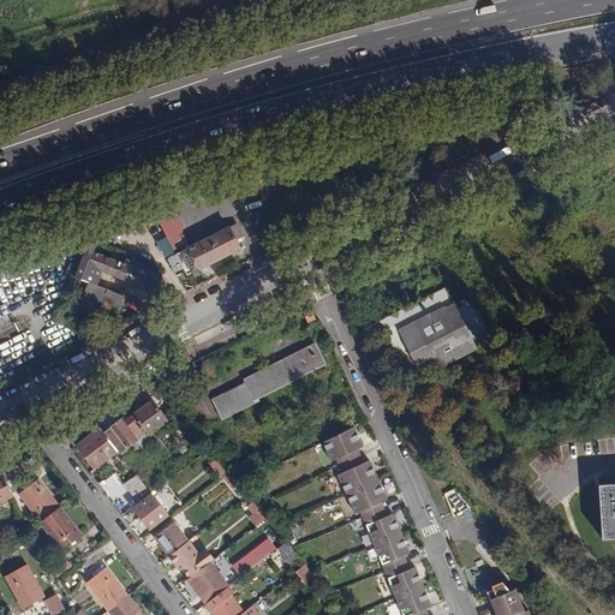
[(380,192),(363,185),(363,203),(380,195),(380,192)]
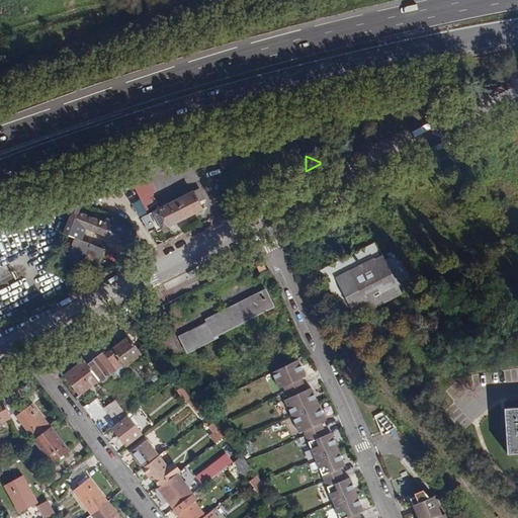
[(159,203),(142,172),(127,176),(146,210),(159,203)]
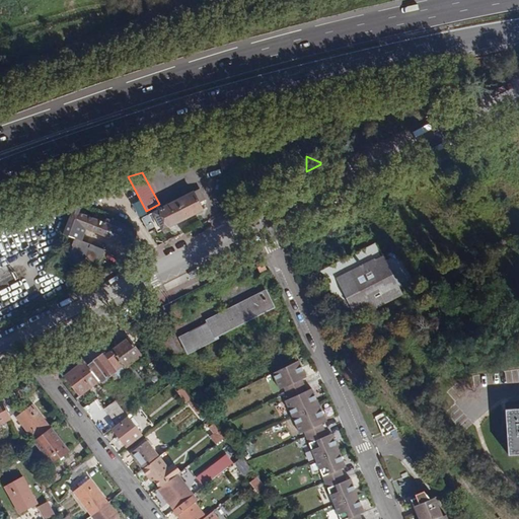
[(434,187),(430,177),(424,179),(429,189),(434,187)]
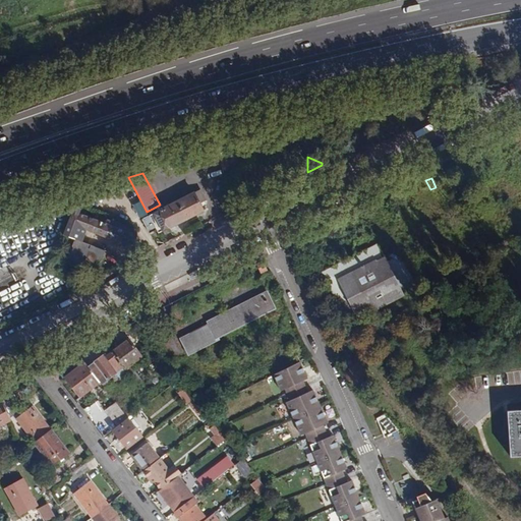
[(194,191),(199,200),(204,198),(198,189),(194,191)]
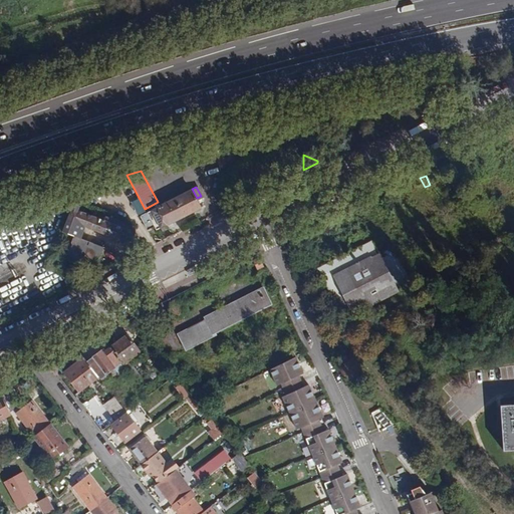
[(192,189),(147,212),(149,216),(157,230),(202,206),(197,198),(192,189)]
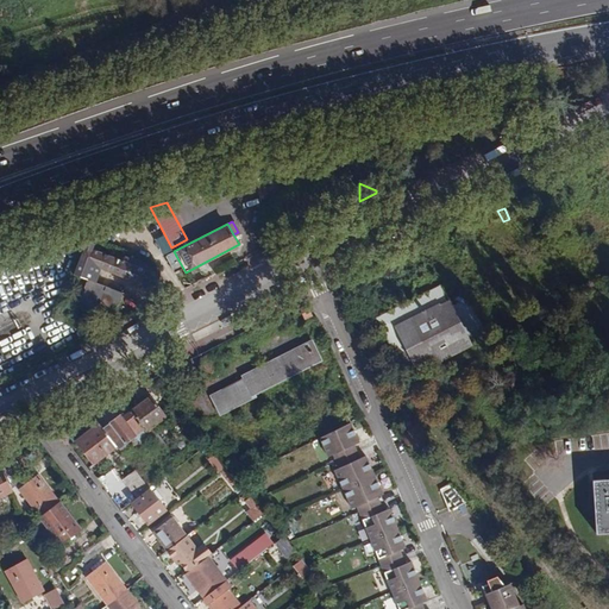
[(124,261),(90,249),(86,262),(140,282),(148,265),(125,257),(124,261)]
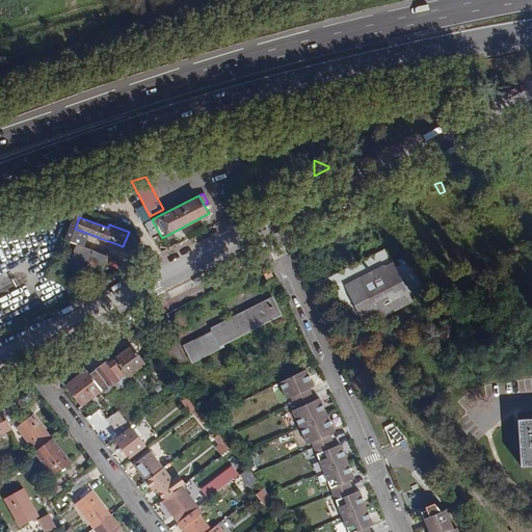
[(148,227),(156,241),(162,238),(154,223),(148,227)]
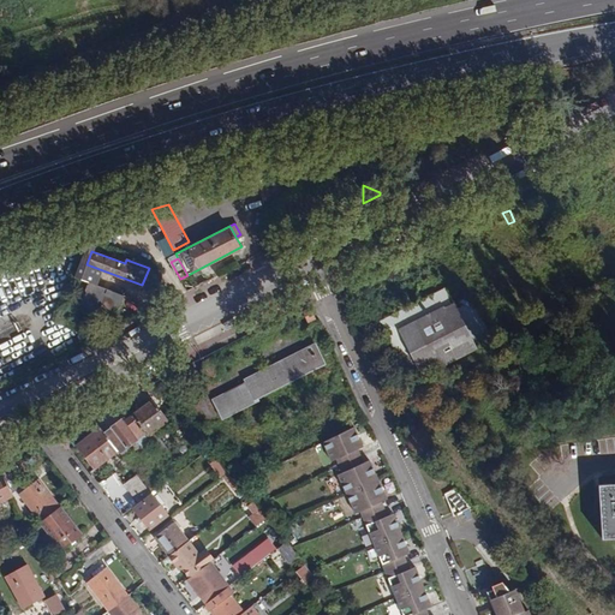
[(123,294),(90,282),(82,304),(108,315),(112,304),(119,306),(123,294)]
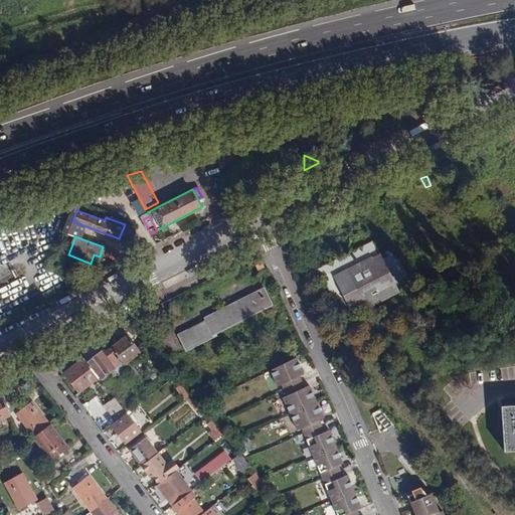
[(372,244),(378,255),(387,250),(382,240),(372,244)]
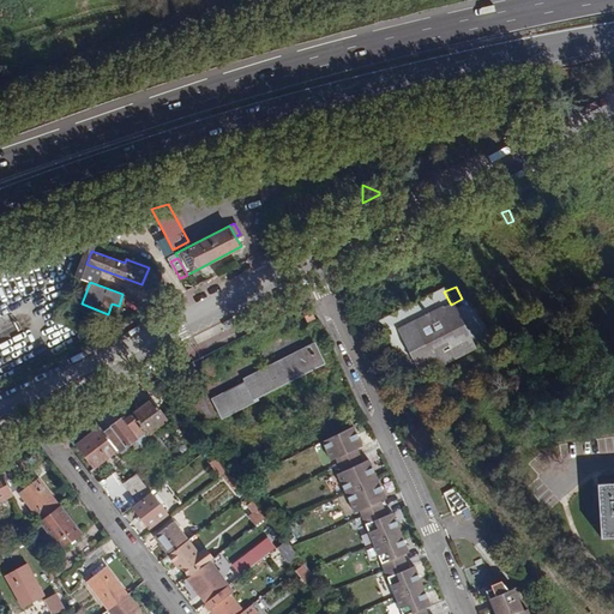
[(469,295),(462,299),(451,305),(444,292),(444,290),(379,323),(409,379),(491,338),(469,295)]
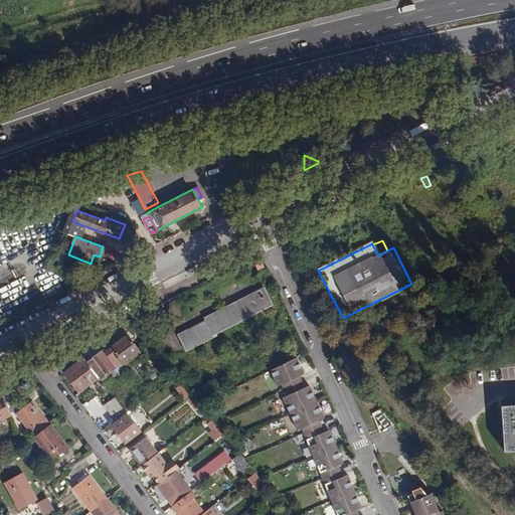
[(94,254),(91,264),(93,263),(96,261),(97,259),(99,258),(100,256),(94,254)]
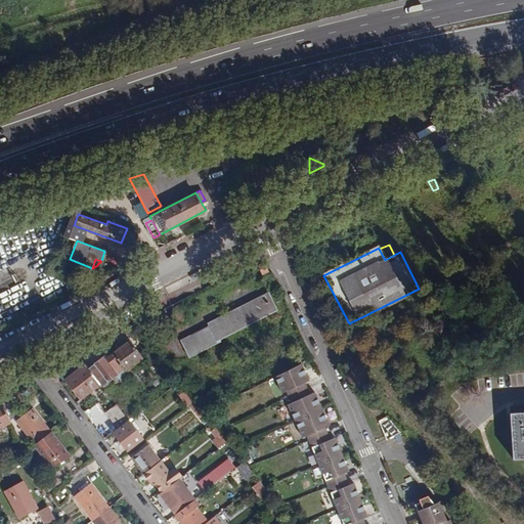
[(197,334),(217,343),(219,342),(218,340),(275,310),(267,294),(209,323),(210,326),(197,334)]
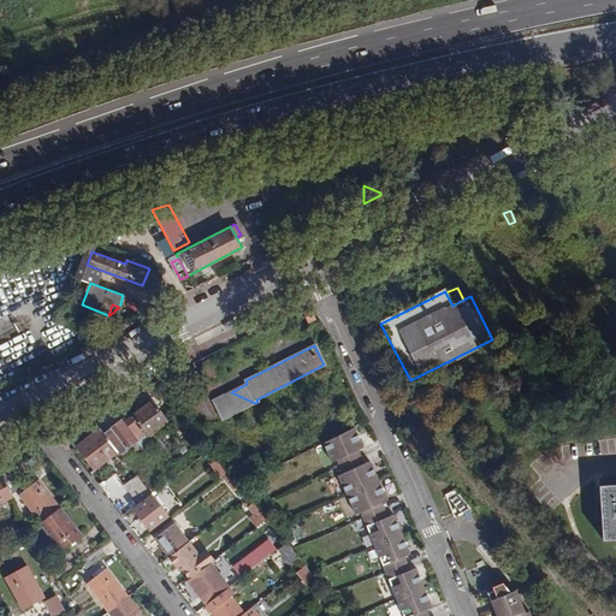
[(217,368),(207,365),(203,372),(213,377),(217,368)]
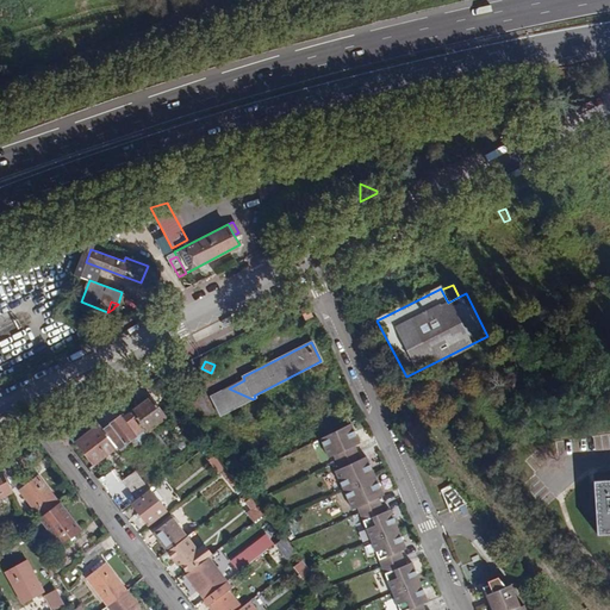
[(253,399),(229,388),(212,397),(222,415),(253,399)]
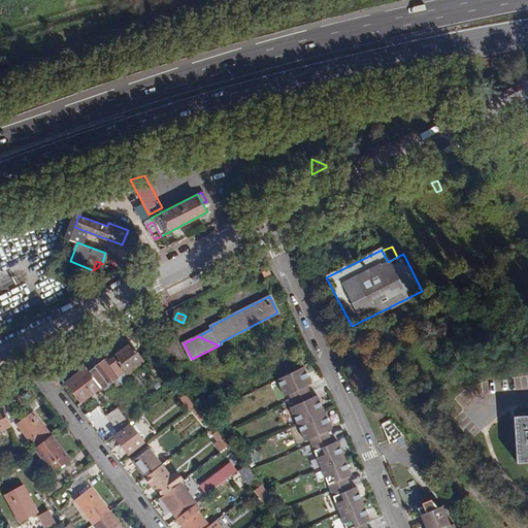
[(130,344),(113,357),(130,376),(139,389),(143,386),(131,369),(142,360),(130,344)]
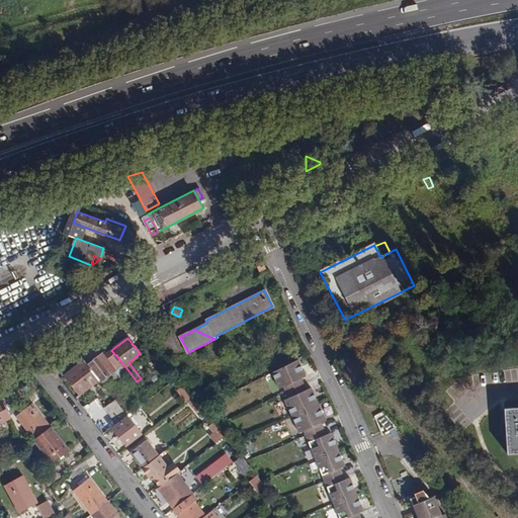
[(94,359),(88,365),(99,379),(100,381),(114,370),(119,375),(127,369),(111,350),(104,355),(102,352),(93,359),(94,359)]
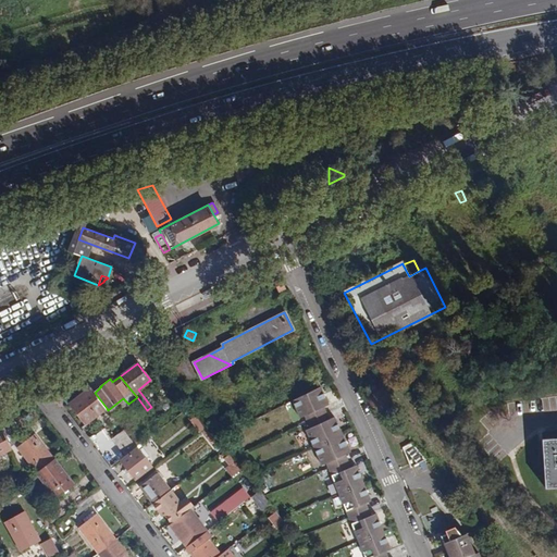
[(107,408),(95,393),(85,380),(63,391),(62,394),(85,423),(107,408)]
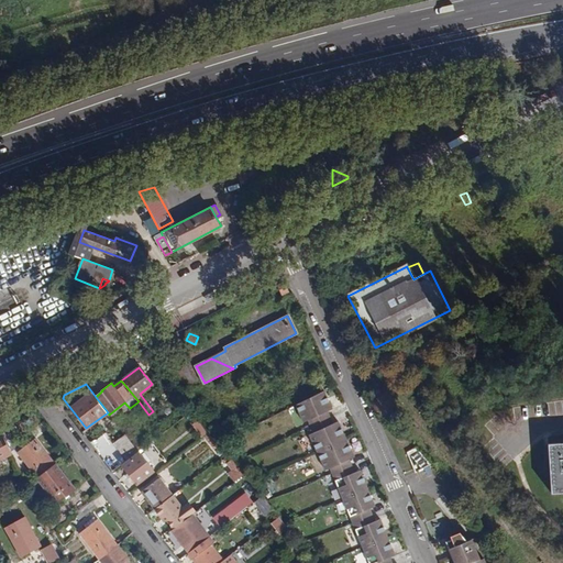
[(390,562),(389,558),(395,555),(381,519),(374,522),(370,509),(375,507),(360,471),(354,473),(349,460),(354,457),(339,421),(333,423),(328,411),(333,408),(324,390),(297,405),(305,422),(309,419),(315,432),(310,434),(326,471),(330,468),(368,562),(390,562)]
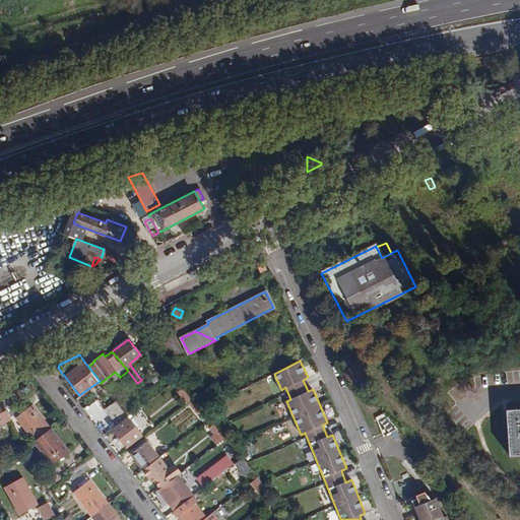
[(16,409),(10,397),(2,401),(8,413),(16,409)]
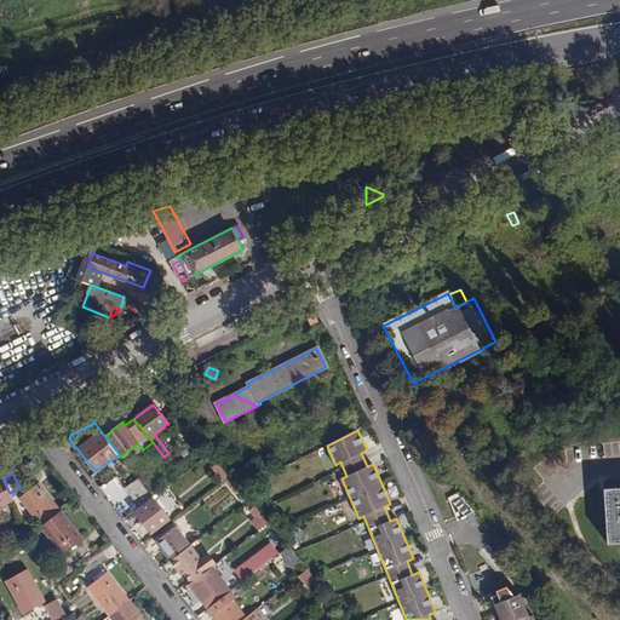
[(242,486),(234,474),(228,478),(237,491),(242,486)]
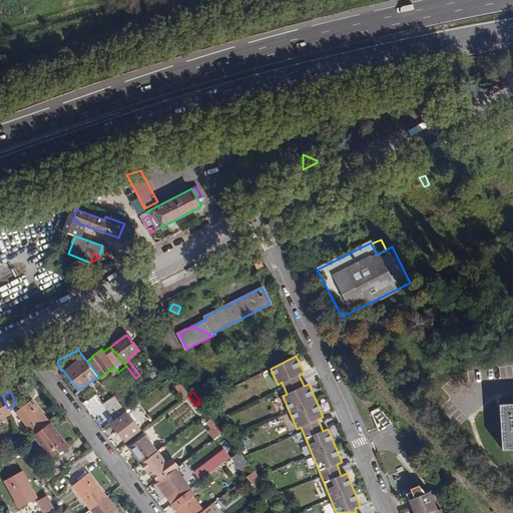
[(104,405),(115,420),(126,412),(121,406),(114,397),(104,405)]
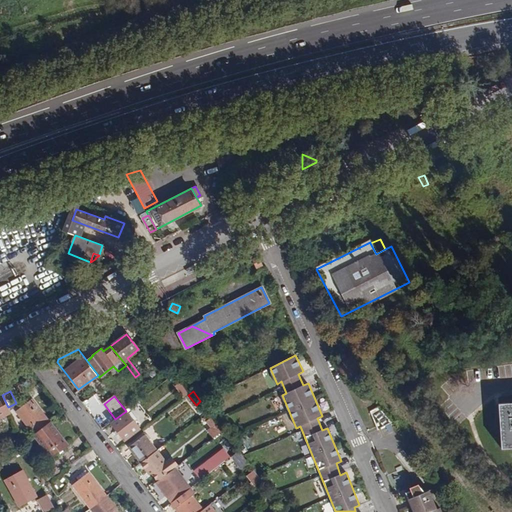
[(0,418),(9,414),(0,398),(0,418)]
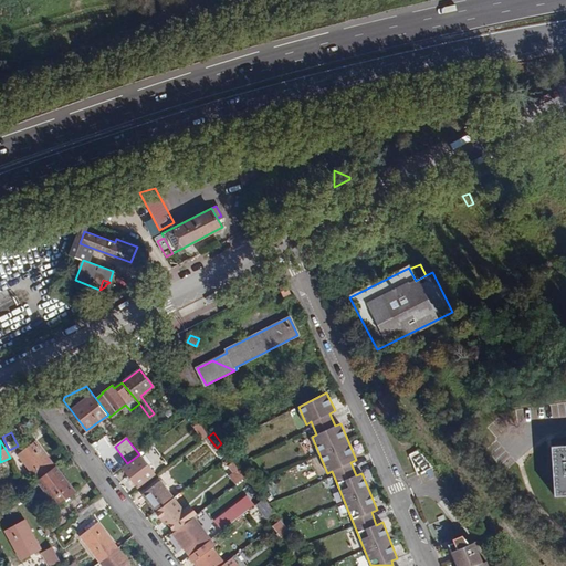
[(38,481),(55,468),(35,442),(18,456),(38,481)]
